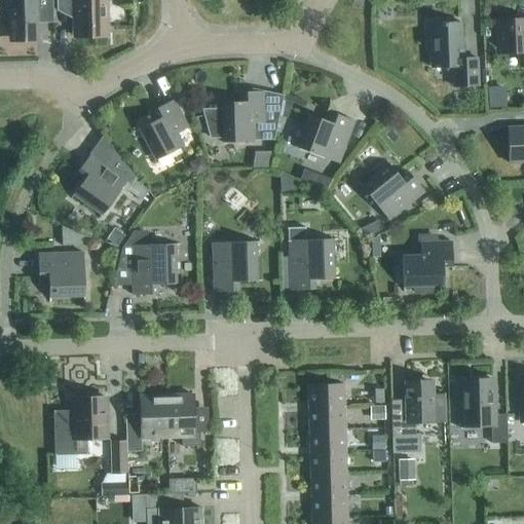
[(38,37),(37,0),(6,0),(7,12),(10,12),(11,37),(38,37)]
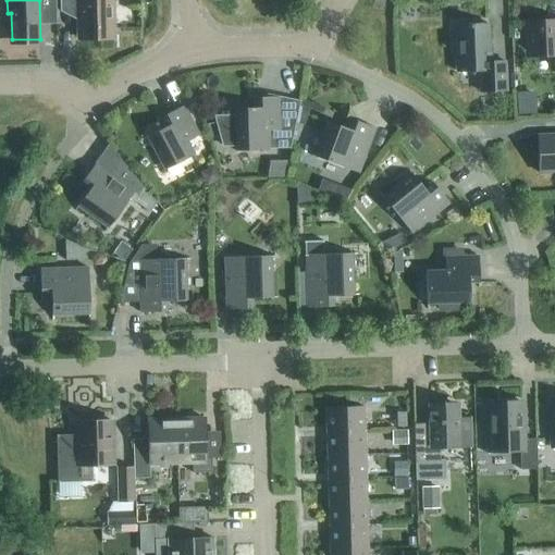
[(62,0),(62,1),(79,1),(79,38),(114,37),(114,1),(118,1),(118,0),(62,0)]
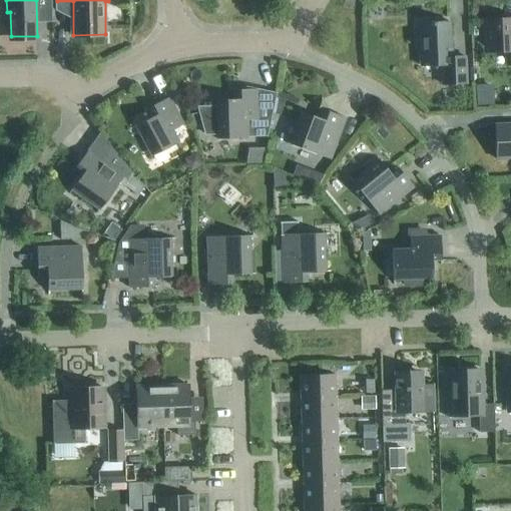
[(510,16),(482,18),(484,53),(507,52),(508,63),(510,63),(510,16)]
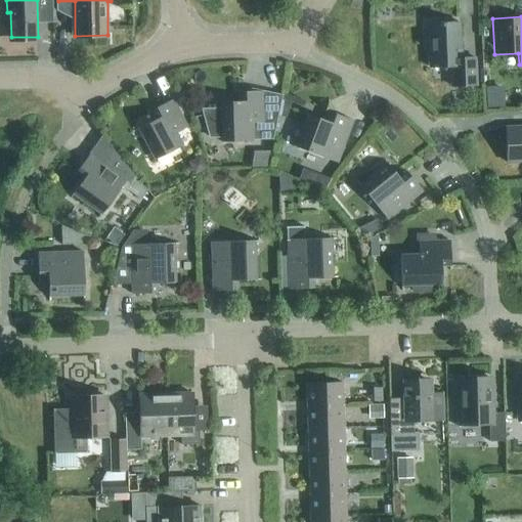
[(463,57),(461,22),(429,24),(429,28),(426,28),(427,48),(430,48),(430,67),(451,66),(452,85),(478,84),(477,57),(463,57)]
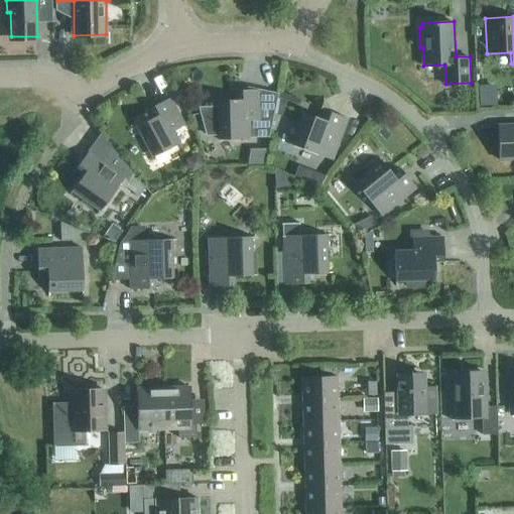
[(269,135),(278,92),(248,86),(248,91),(237,91),(237,100),(218,100),(218,105),(200,105),(207,133),(219,133),(219,139),(251,138),(251,136),(269,135)]
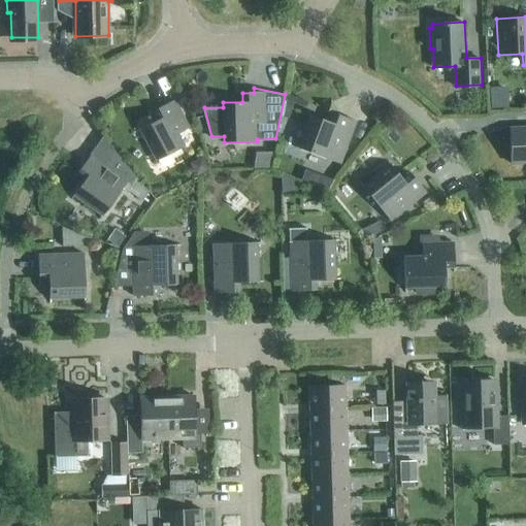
[(159,108),(163,117),(140,129),(157,160),(185,145),(178,133),(190,127),(175,99),(159,108)]
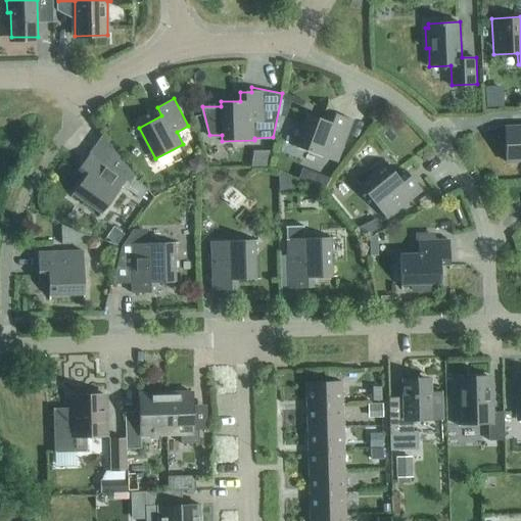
[(310,113),(297,147),(338,161),(353,120),(336,113),(333,123),(310,113)]
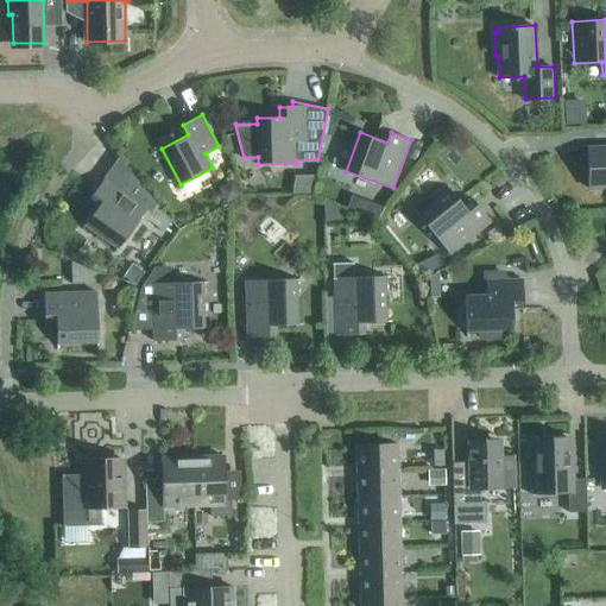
[(591,188),(605,187),(605,145),(588,146),(591,188)]
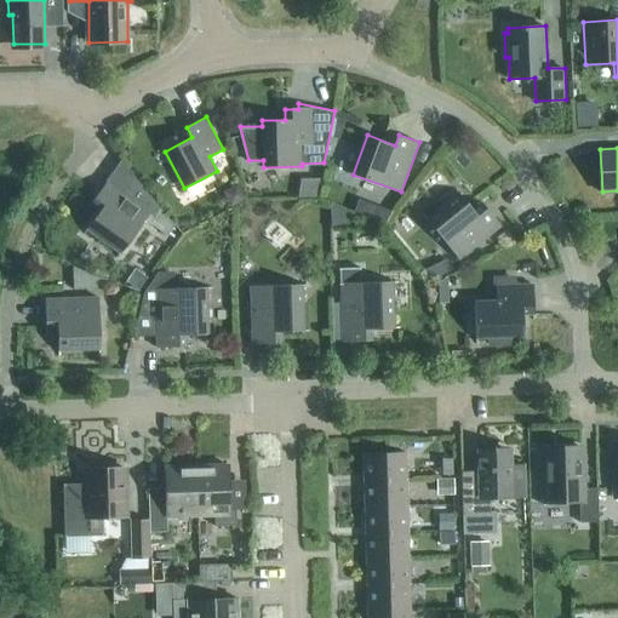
[(106,204),(87,228),(121,253),(146,219),(169,235),(175,227),(156,202),(132,171),(120,188),(109,179),(96,198),(106,204)]
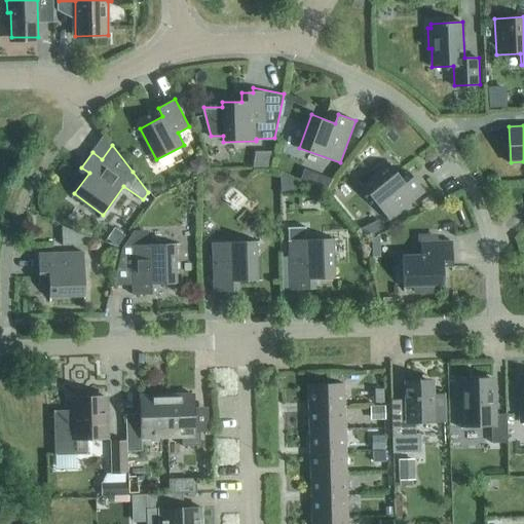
[(207,154),(193,161),(200,174),(213,166),(207,154)]
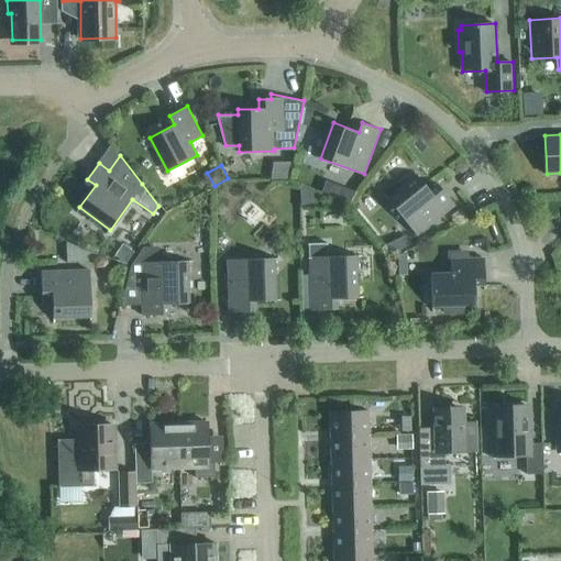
[(435,196),(414,171),(384,194),(417,234),(454,205),(442,189),(435,196)]
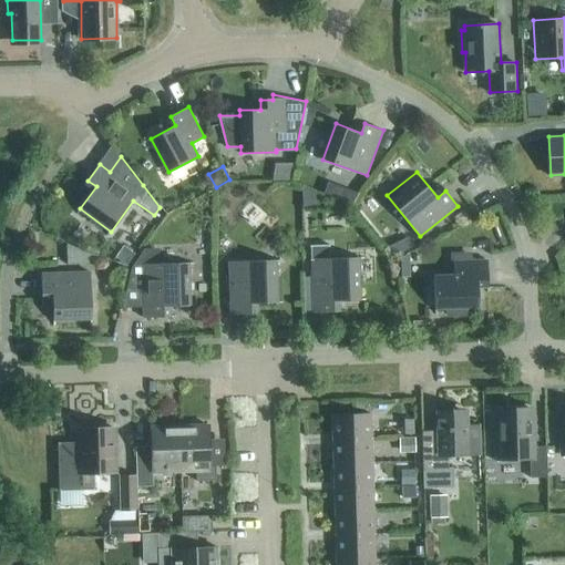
[(324,194),(326,195),(351,208),(359,192),(329,181),(324,194)]
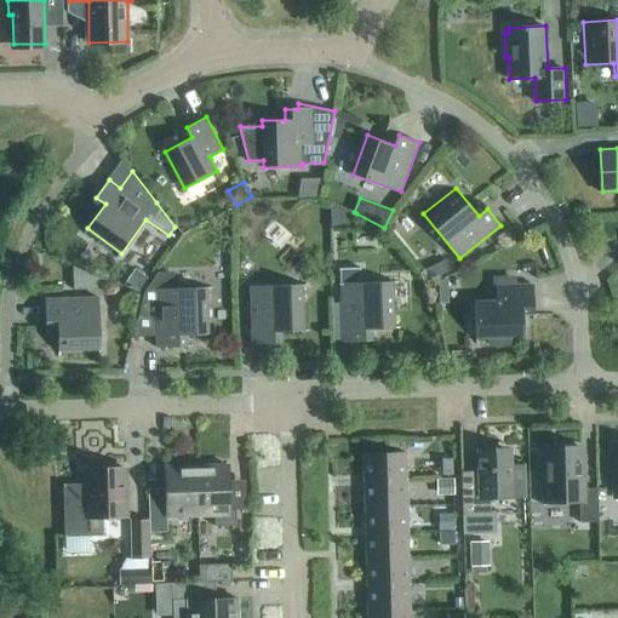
[(356,227),(356,213),(354,212),(332,201),(332,227),(356,227)]
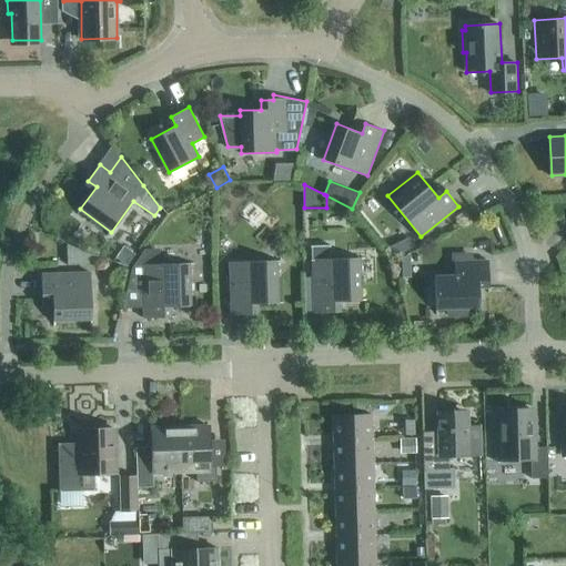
[(395,256),(416,246),(412,236),(388,248),(395,256)]
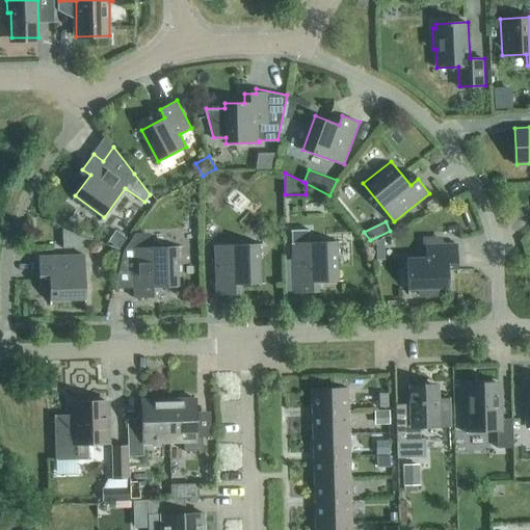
[(64,247),(93,246),(93,239),(63,228),(64,247)]
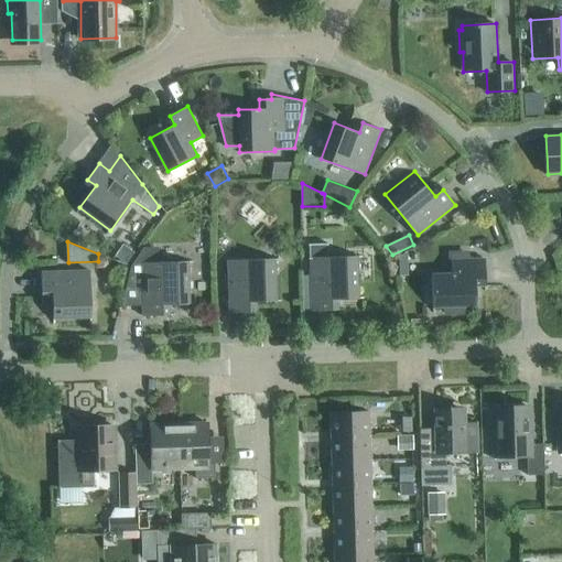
[(327,242),(311,244),(313,311),(332,310),(332,299),(359,299),(358,256),(327,257),(327,242)]
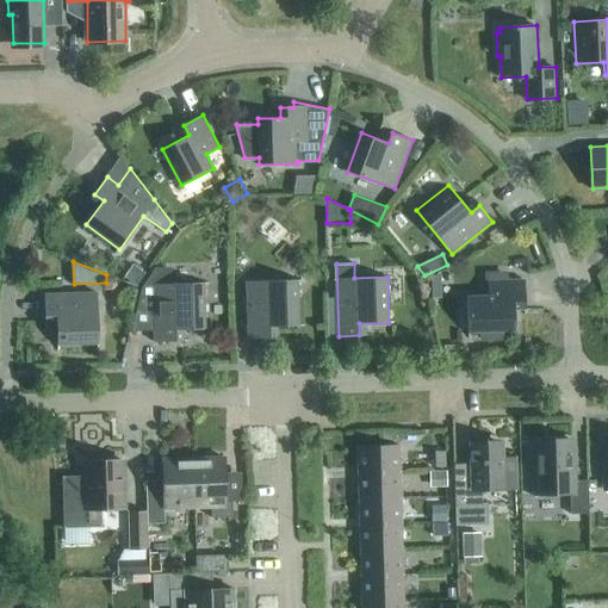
[(138,285),(147,272),(134,264),(125,275),(138,285)]
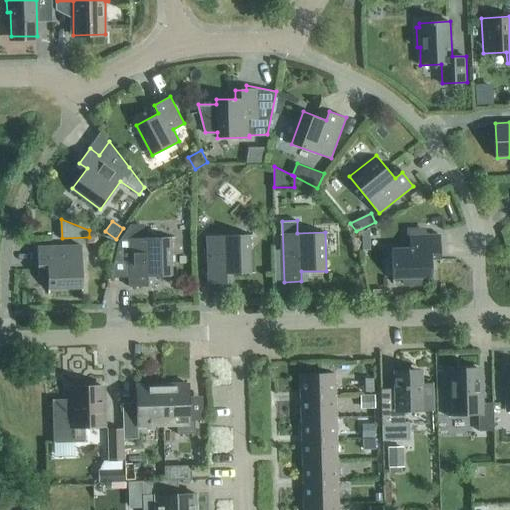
[(145,238),(145,223),(131,224),(120,241),(111,277),(130,277),(130,286),(148,286),(148,276),(178,275),(177,237),(145,238)]
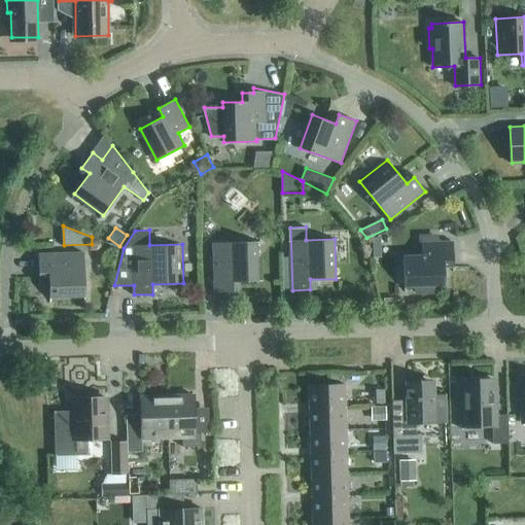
[(440,242),(440,234),(420,235),(420,255),(405,255),(406,291),(416,291),(416,298),(434,296),(434,291),(445,290),(445,260),(454,259),(454,242),(440,242)]
